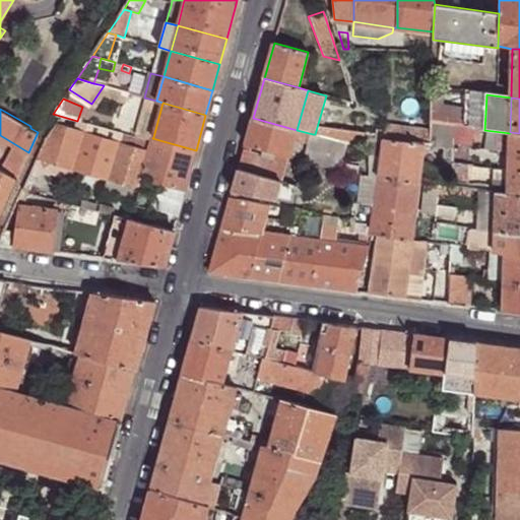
[(294,141),(297,130),(253,118),(246,143),(289,156),(294,141)]
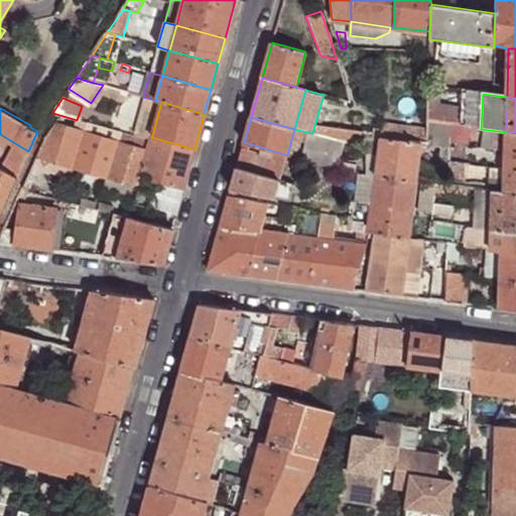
[(448,148),(449,143),(449,125),(426,121),(426,131),(425,145),(439,147),(448,148)]
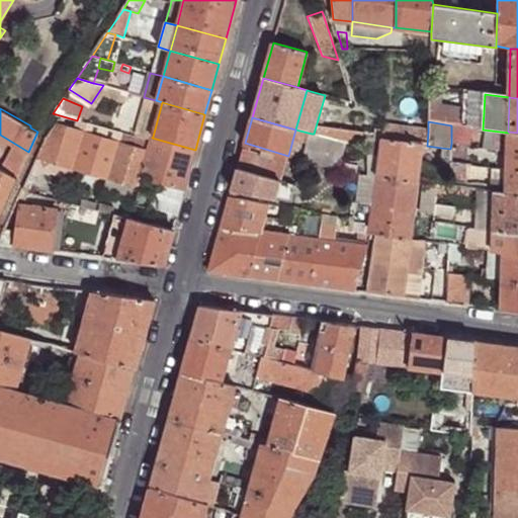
[(83,134),(54,124),(46,137),(37,156),(73,167),(83,134)]
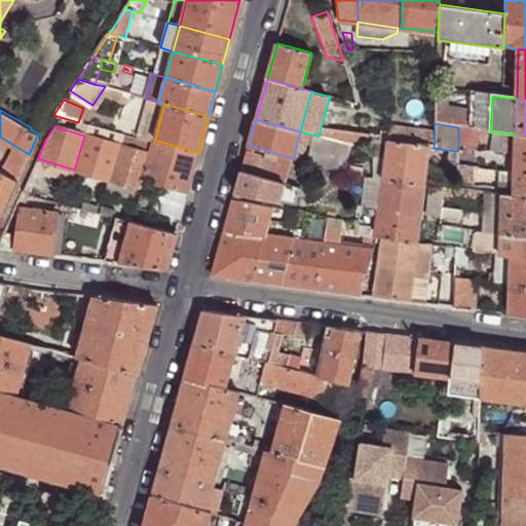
[(344,143),(351,145),(362,148),(362,139),(369,139),(370,134),(324,127),(321,136),(323,137),(330,139),(337,141),(344,143)]
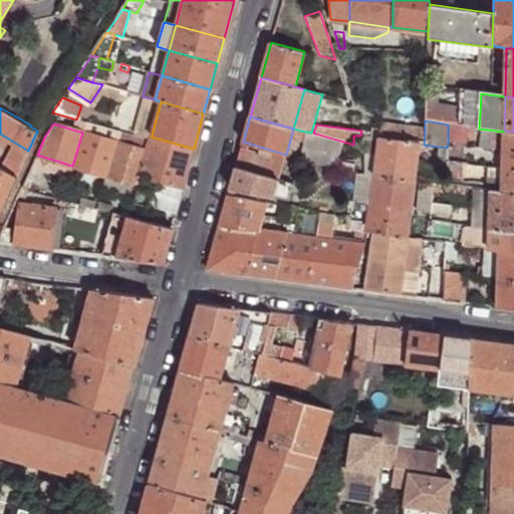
[(379,131),(378,139),(414,144),(415,130),(380,124),(379,131)]
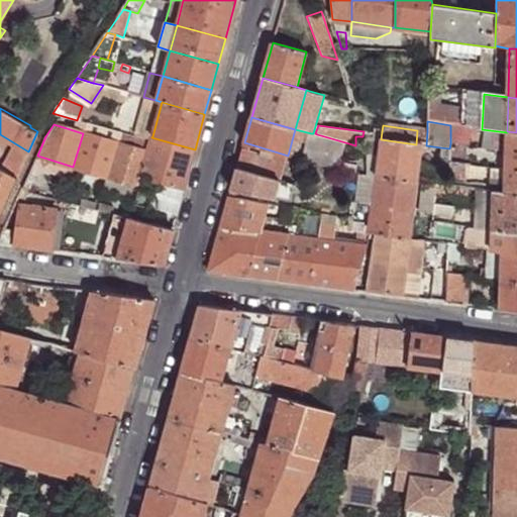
[(450,143),(464,145),(466,126),(450,125),(450,143)]
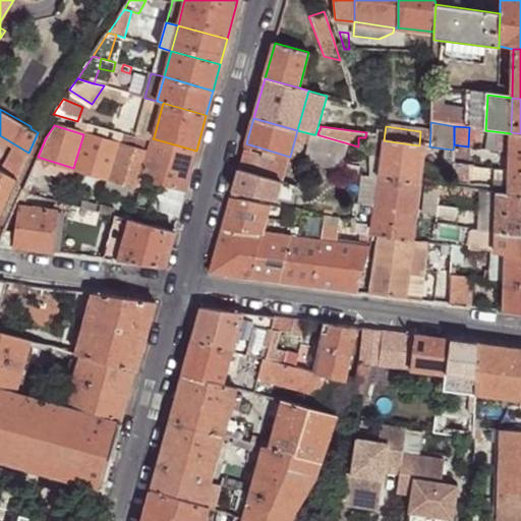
[(294,141),(309,146),(313,134),(297,130),(294,141)]
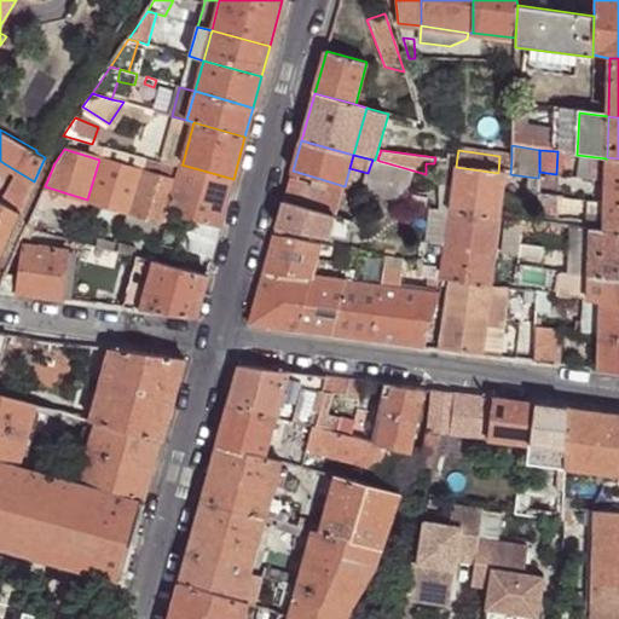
[(447,156),(446,166),(456,167),(457,157),(447,156)]
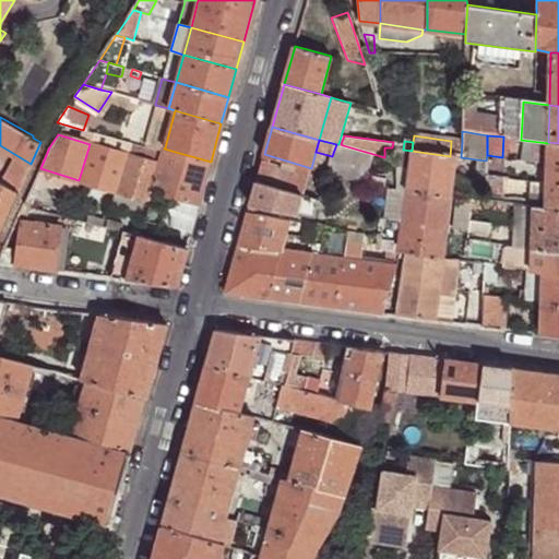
[(451,141),(450,156),(455,156),(461,157),(462,142),(451,141)]
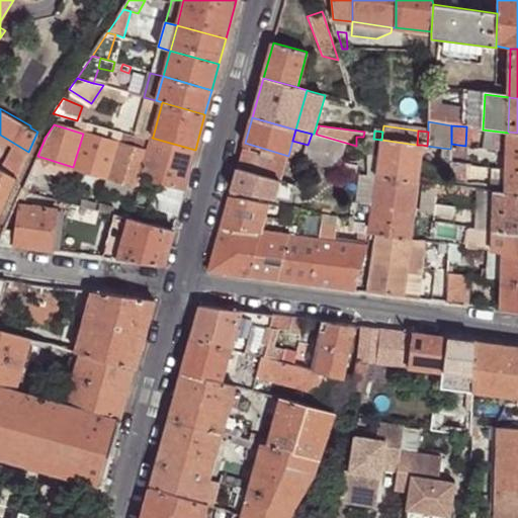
[(517,152),(517,133),(508,132),(508,133),(507,152),(517,152)]
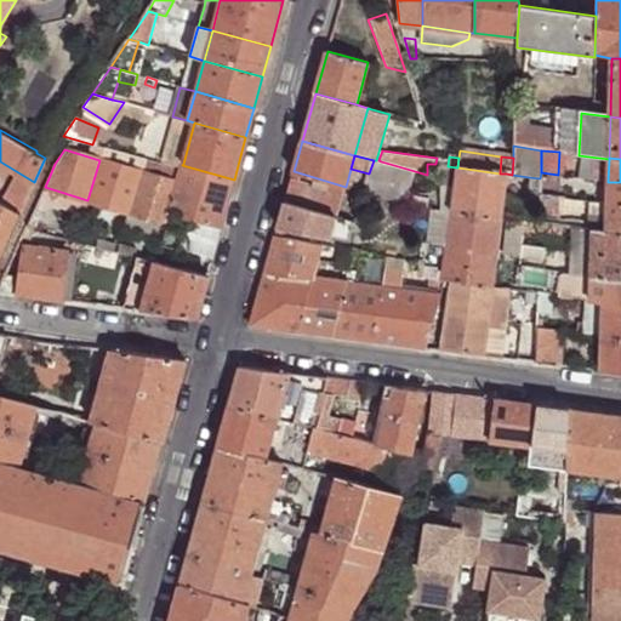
[(87,200),(129,212),(141,172),(100,160),(87,200)]
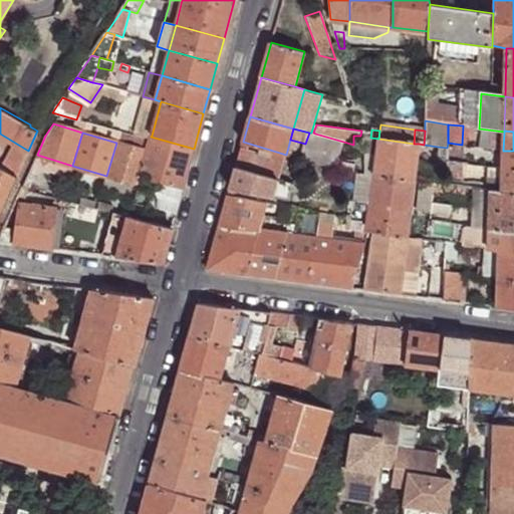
[(150,141),(151,137),(152,136),(142,133),(140,138),(150,141)]
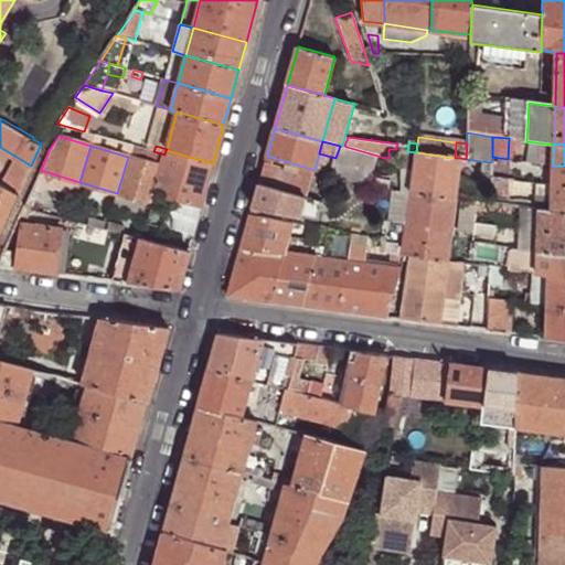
[(340,146),(336,158),(339,158),(342,159),(347,147),(344,146),(342,146),(340,146)]
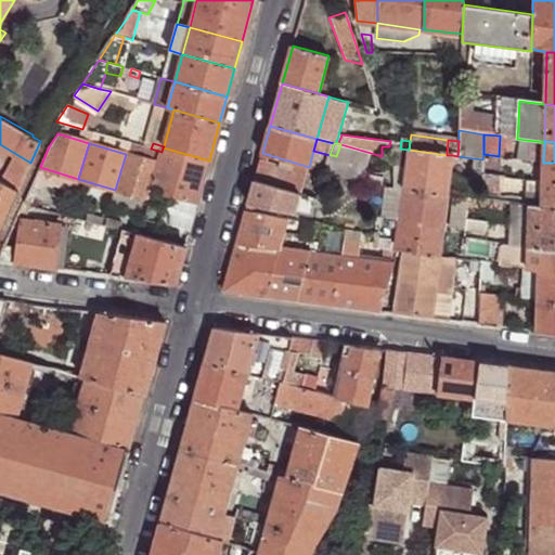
[(348,146),(340,144),(336,156),(345,158),(348,146)]
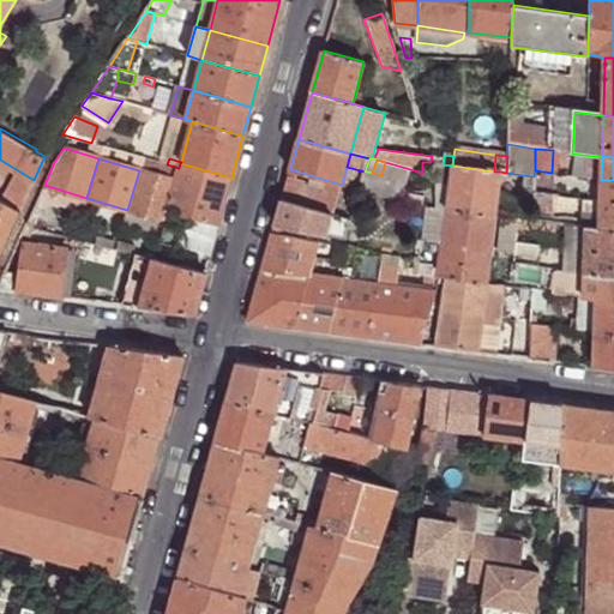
[(393,164),(385,162),(381,175),(390,178),(393,164)]
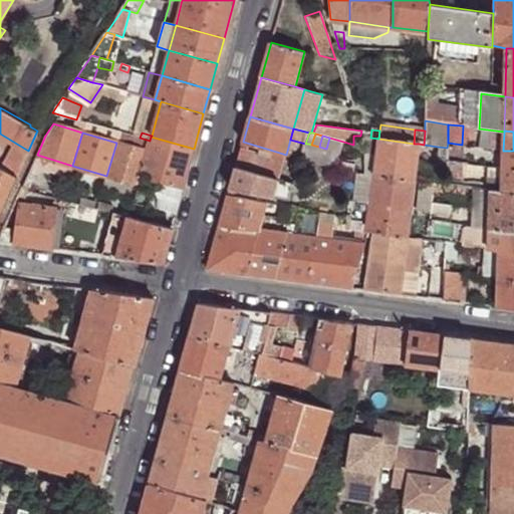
[(182,190),(194,149),(151,137),(150,141),(147,152),(139,178),(157,183),(182,190)]
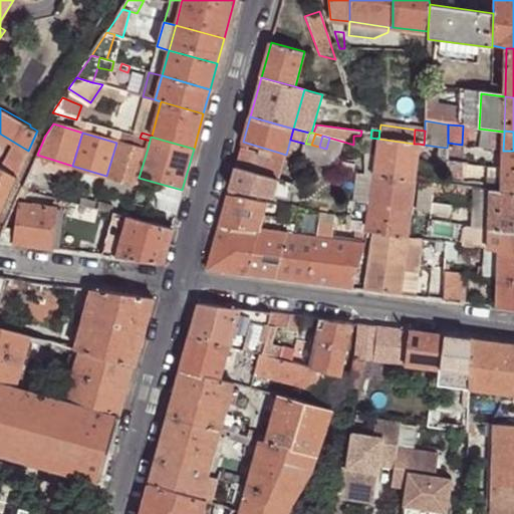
[(336,140),(329,138),(326,149),(333,151),(336,140)]
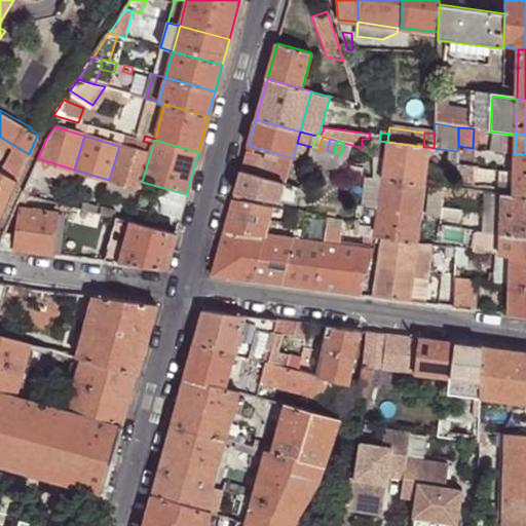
[(382,180),(423,186),(428,147),(423,147),(387,142),(382,180)]
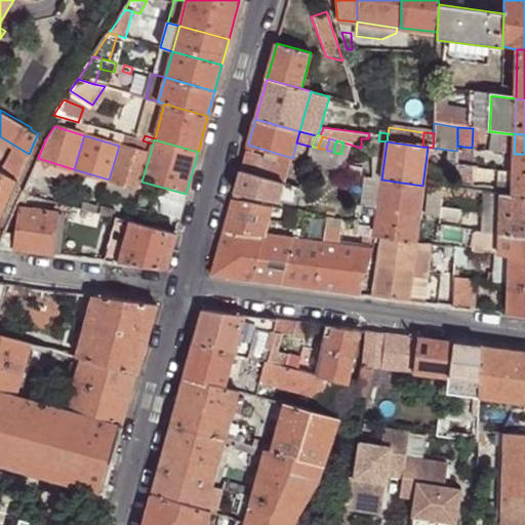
[(340,154),(348,156),(351,145),(344,143),(340,154)]
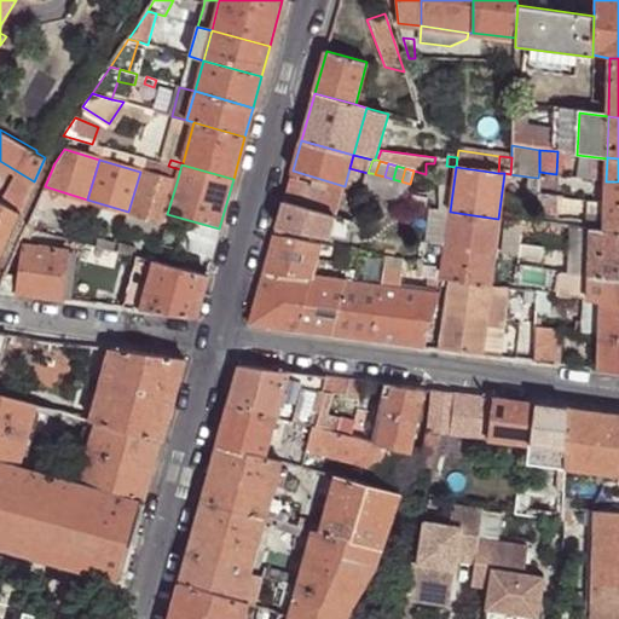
[(410,184),(408,195),(414,196),(411,204),(427,206),(427,198),(428,198),(427,174),(426,174),(414,171),(410,184)]
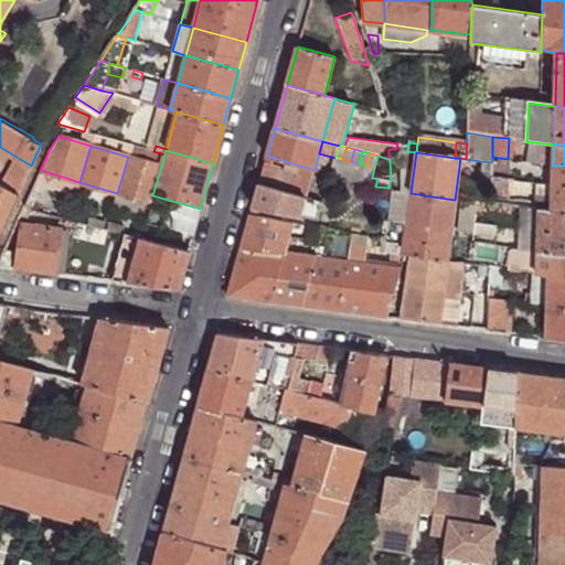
[(128,157),(117,193),(150,204),(152,195),(161,167),(128,157)]
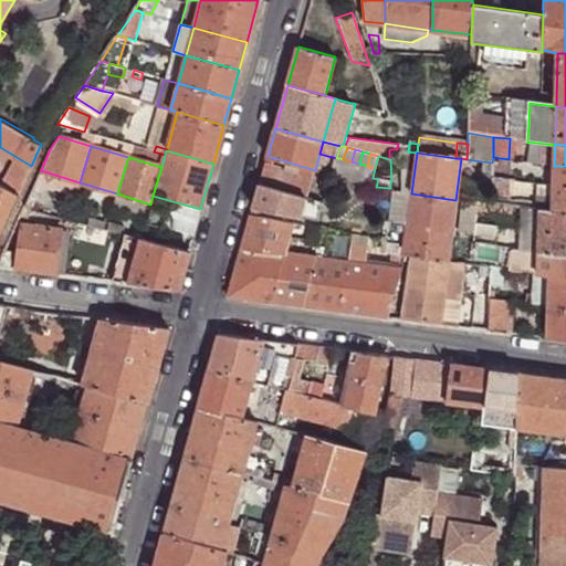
[(509,174),(509,159),(493,157),(492,163),(492,177),(507,179),(509,174)]
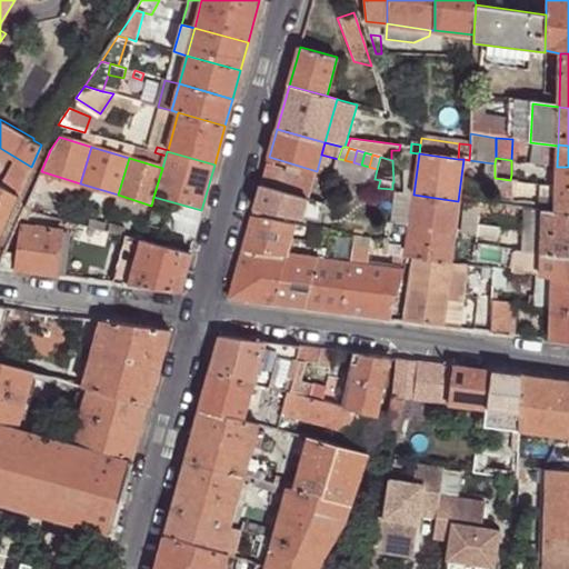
[(495,183),(495,178),(495,163),(485,162),(485,183),(495,183)]
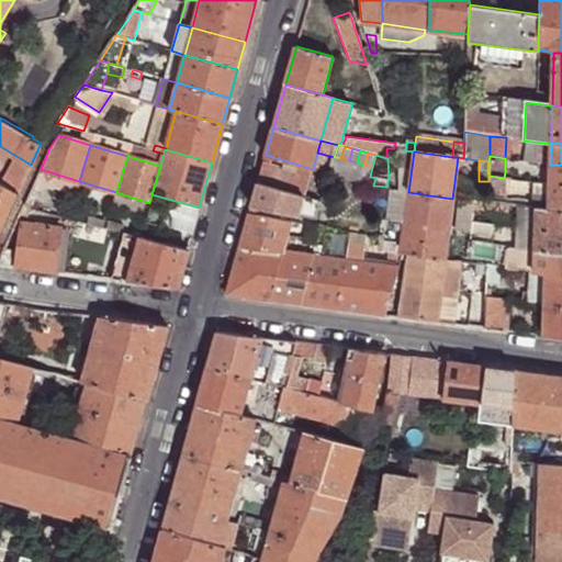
[(263,161),(258,182),(307,195),(312,176),(263,161)]
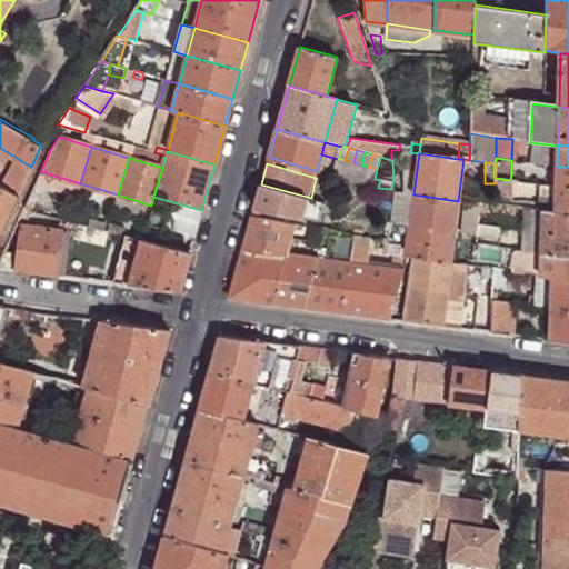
[(568,188),(568,167),(557,167),(557,187),(568,188)]
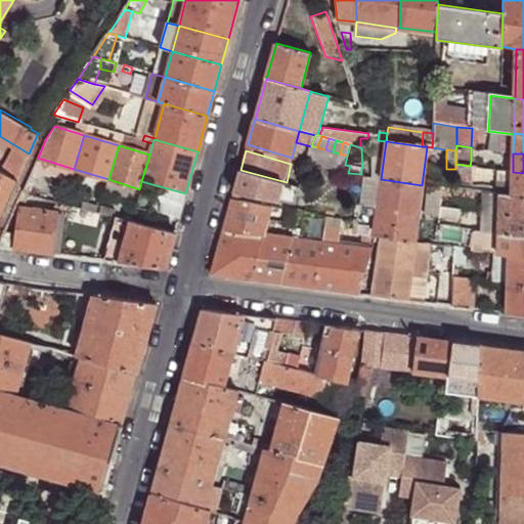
[(74,169),(38,158),(33,168),(41,171),(71,180),(74,169)]
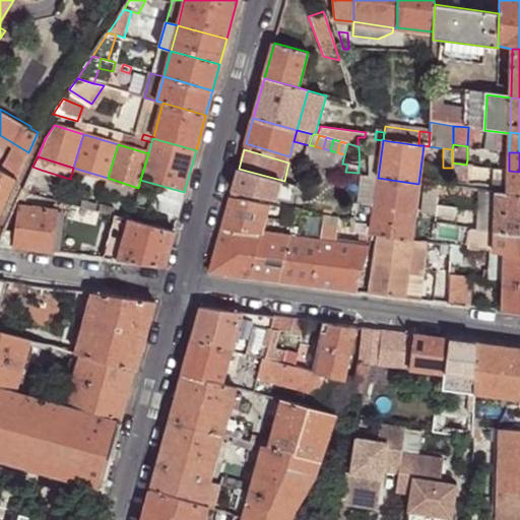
[(468,185),(468,166),(466,165),(452,163),(452,168),(452,183),(468,185)]
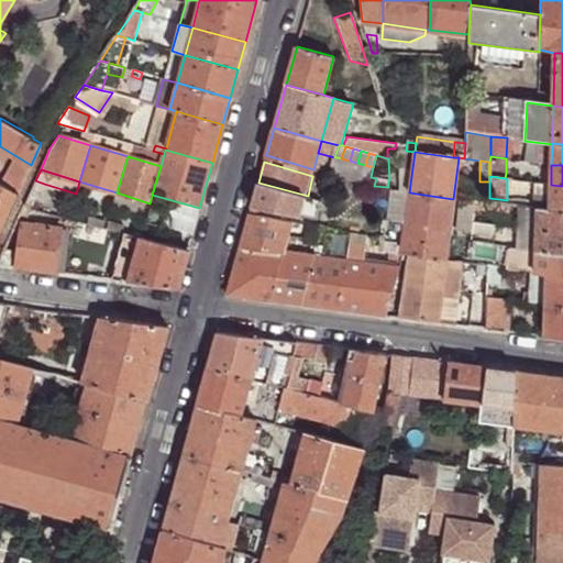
[(35,180),(31,190),(41,192),(44,184),(35,180)]
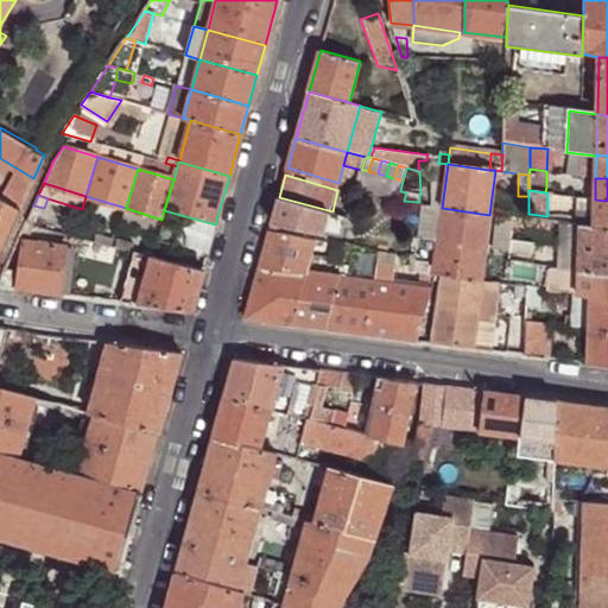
[(82,209),(122,221),(126,208),(86,196),(82,209)]
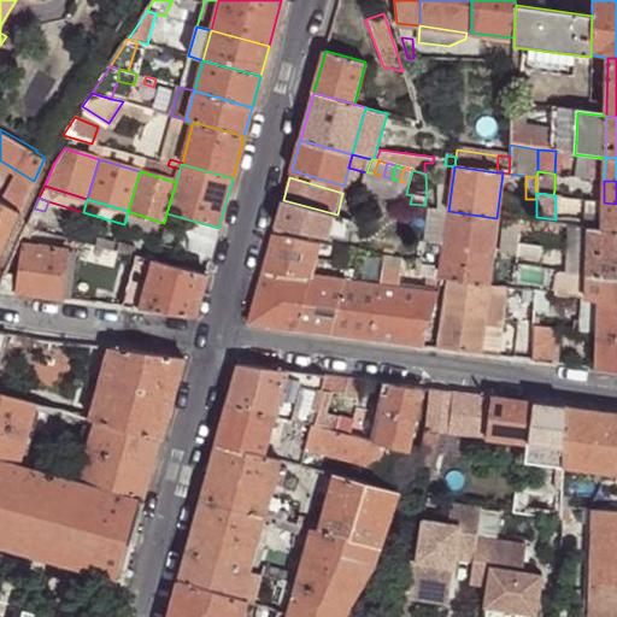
[(0,257),(21,212),(0,200),(0,257)]
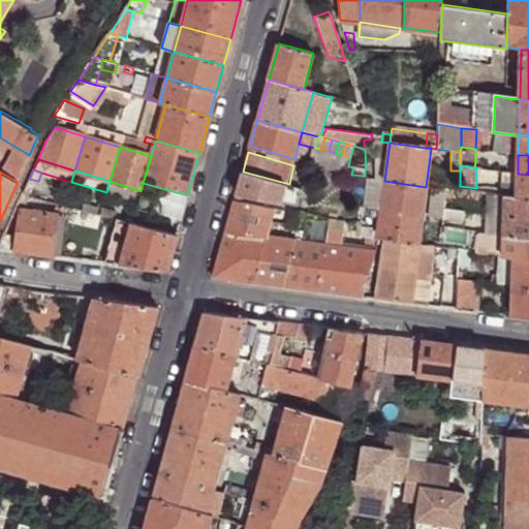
[(243,172),(238,194),(270,200),(272,192),(285,196),(289,184),(243,172)]
